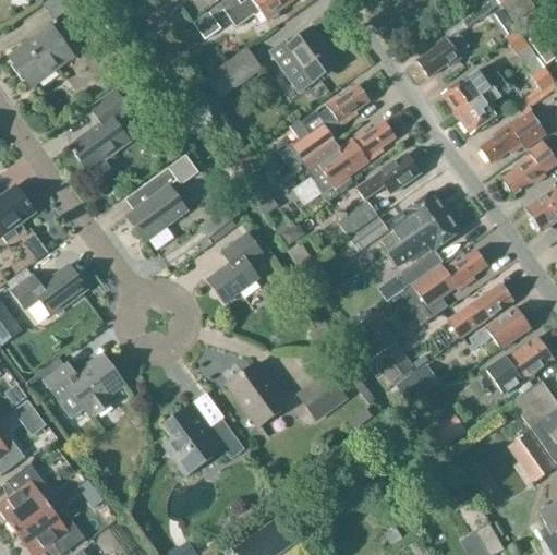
[(55,19),(80,0),(49,0),(44,4),(55,19)]
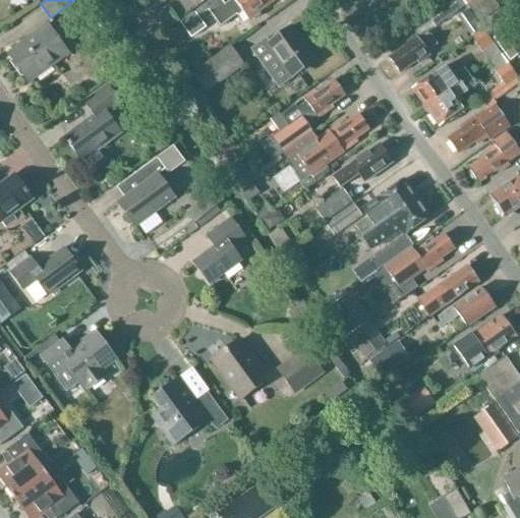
[(228,0),(225,2),(223,0),(209,0),(181,19),(192,36),(208,25),(203,18),(214,11),(222,23),(242,9),(248,18),(274,0),(228,0)]
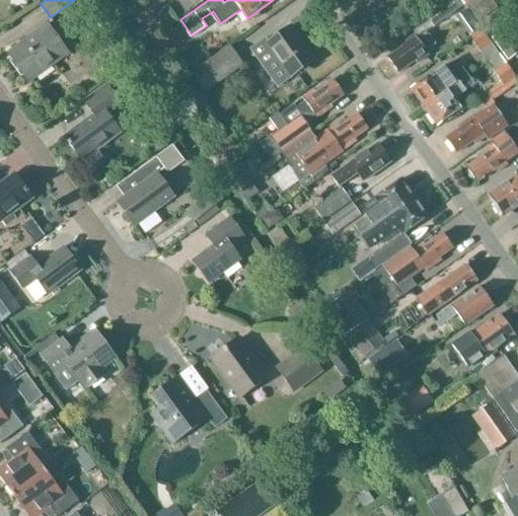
[(442,0),(426,11),(434,21),(461,2),(459,0),(442,0)]
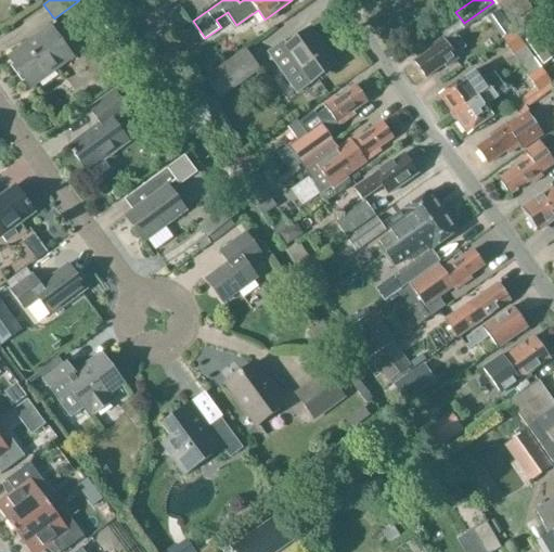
[(502,0),(499,2),(512,21),(520,15),(533,7),(529,0),(502,0)]
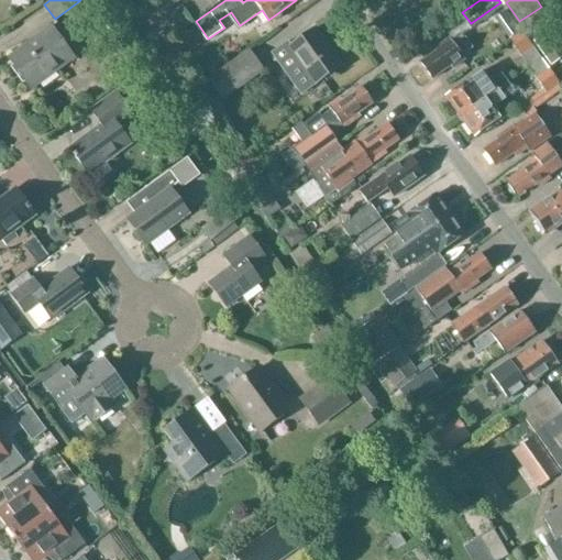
[(552,63),(561,56),(561,41),(548,20),(531,31),(552,63)]
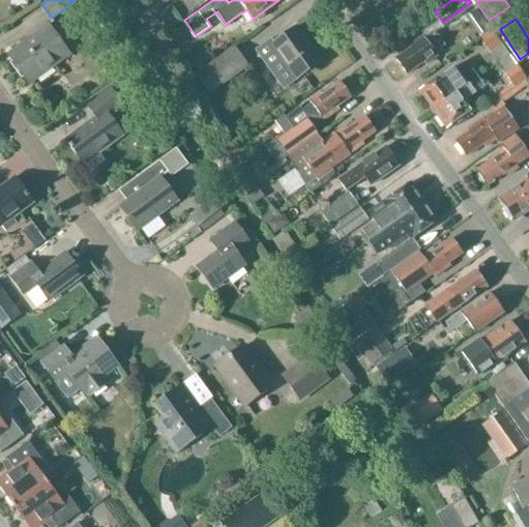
[(70,53),(49,23),(8,52),(30,83),(70,53)]
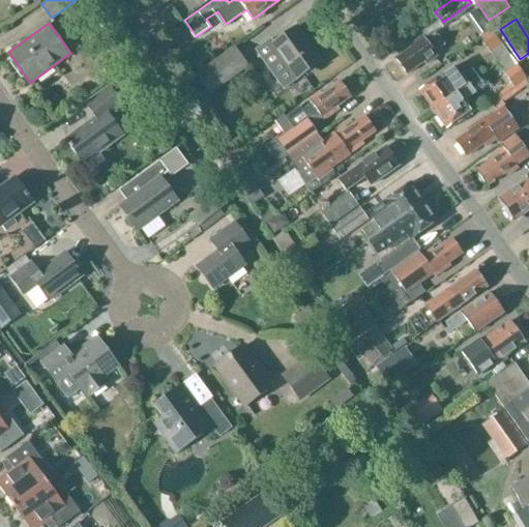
[(285,88),(323,59),(298,25),(274,41),(271,37),(257,49),(265,61),(277,52),(281,56),(268,65),(285,88)]
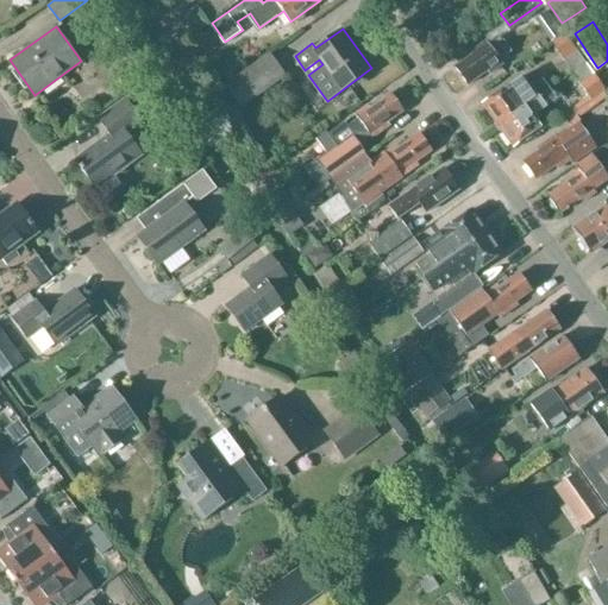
[(456,65),(469,83),(488,70),(489,73),(502,63),(500,60),(512,50),(500,33),(488,42),(486,39),(469,51),(471,55),(456,65)]
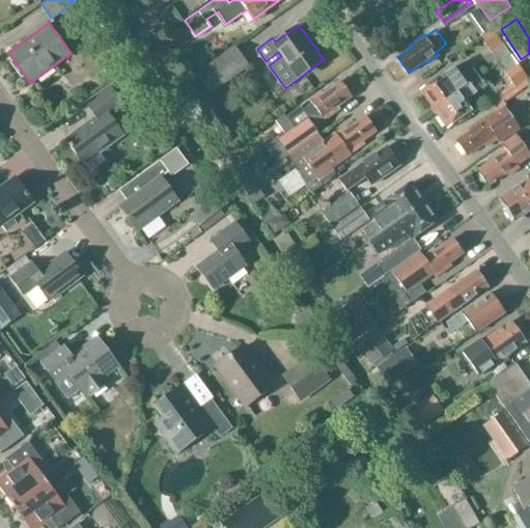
[(492,30),(471,44),(478,55),(499,40),(492,30)]
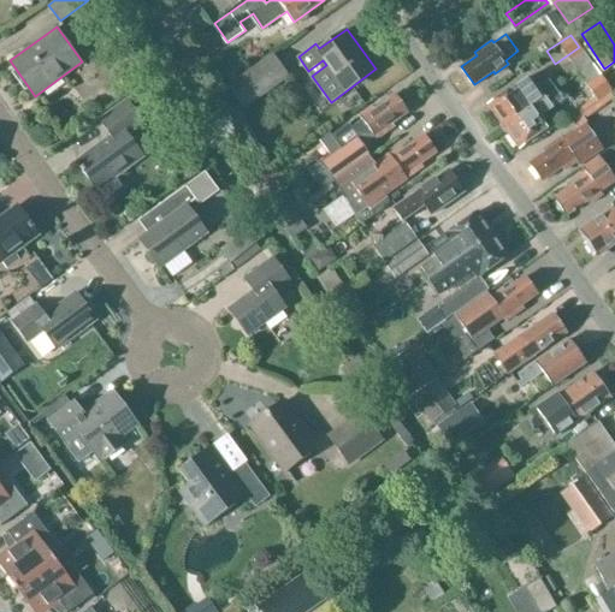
[(226,82),(241,102),(287,71),(271,51),(226,82)]
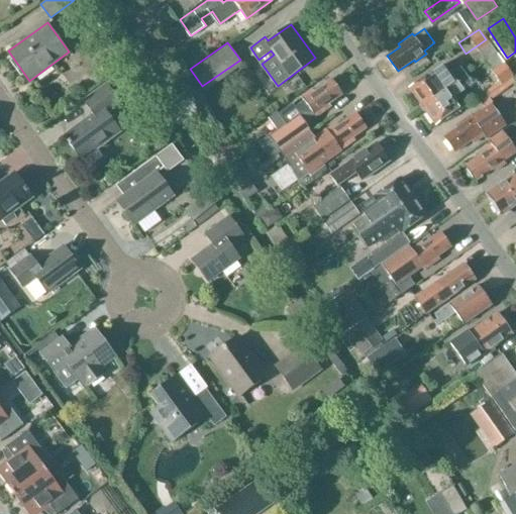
[(444,63),(410,87),(423,105),(467,74),(460,65),(450,72),(444,63)]
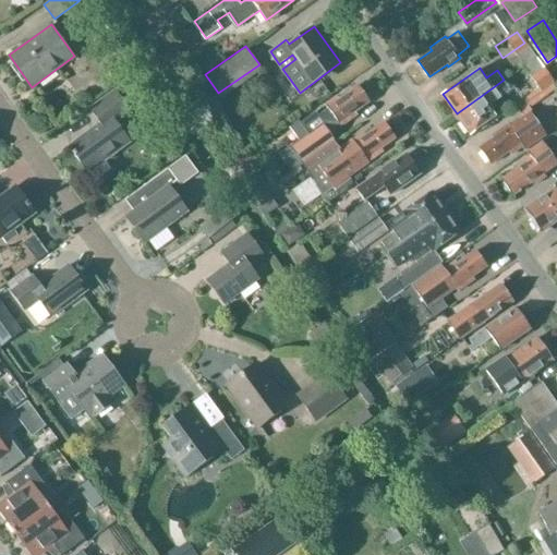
[(549,81),(540,68),(516,86),(525,99),(549,81)]
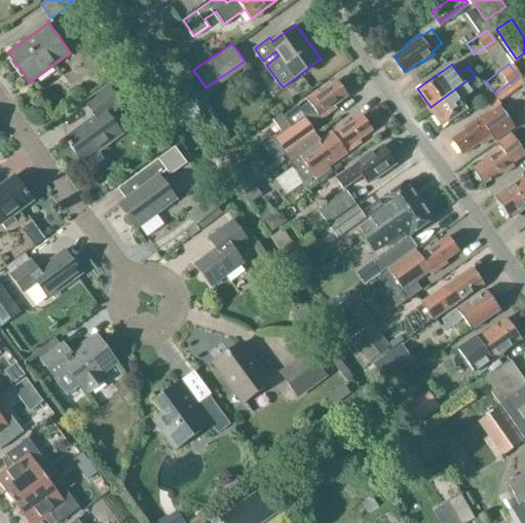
[(475,75),(430,107),(444,126),(467,109),(460,99),(456,95),(462,90),(465,95),(477,87),(481,84),(478,79),(475,75)]
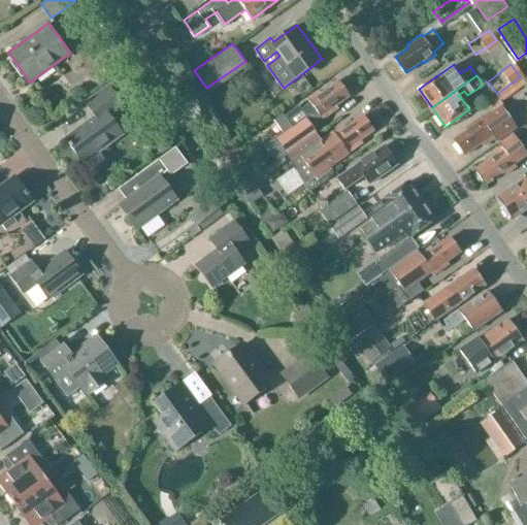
[(277,137),(288,153),(317,133),(309,124),(321,116),(323,119),(338,107),(336,104),(350,95),(350,94),(352,93),(343,81),(341,83),(339,79),(322,92),(320,89),(308,96),(310,100),(301,106),(300,104),(285,115),(293,126),(277,137)]
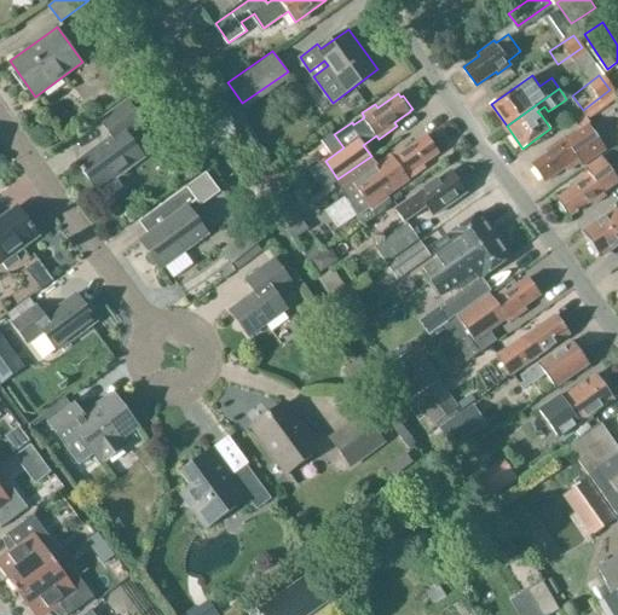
[(76,161),(98,190),(145,156),(143,152),(159,140),(128,99),(100,119),(113,134),(76,161)]
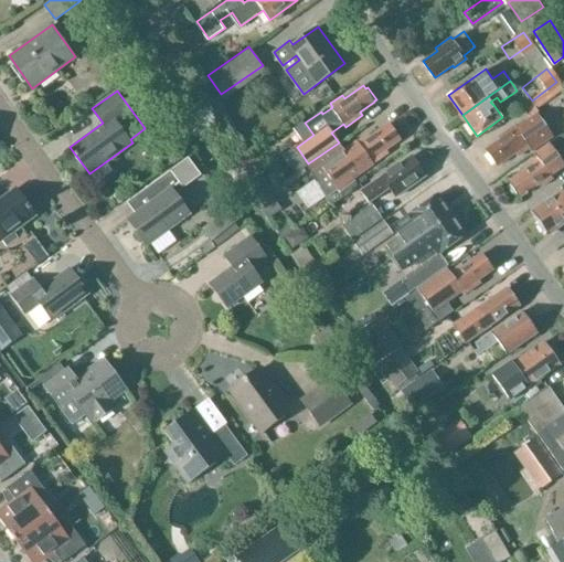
[(500,138),(486,148),(497,163),(514,150),(518,155),(530,146),(532,149),(552,135),(536,113),(517,127),(513,124),(498,135),(500,138)]
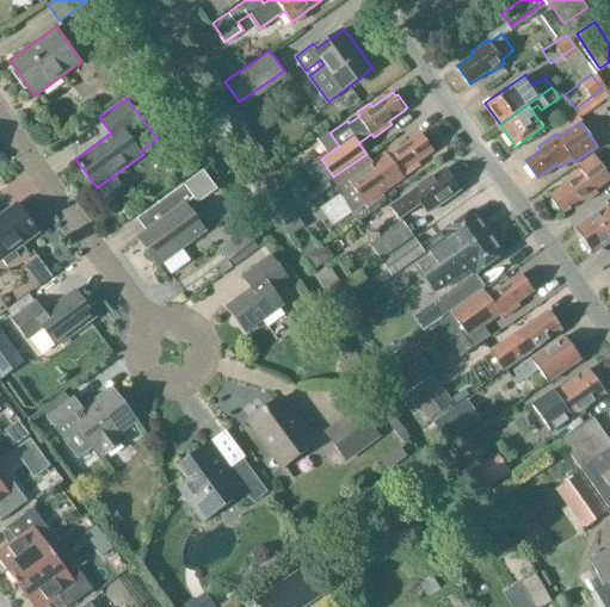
[(418,161),(433,150),(421,134),(402,148),(398,142),(386,152),(390,159),(377,168),(367,154),(333,177),(344,192),(355,185),(367,202),(395,181),(394,178),(401,173),(404,177),(420,165),(418,161)]
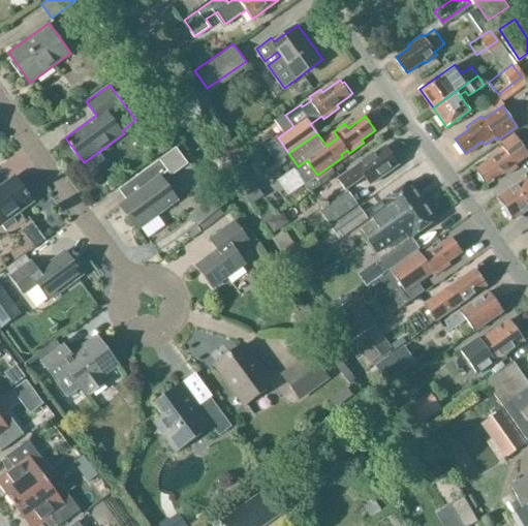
[(491,155),(493,157),(476,168),(486,183),(502,172),(504,175),(516,166),(515,163),(527,155),(527,153),(514,133),(502,142),(504,145),(491,155)]
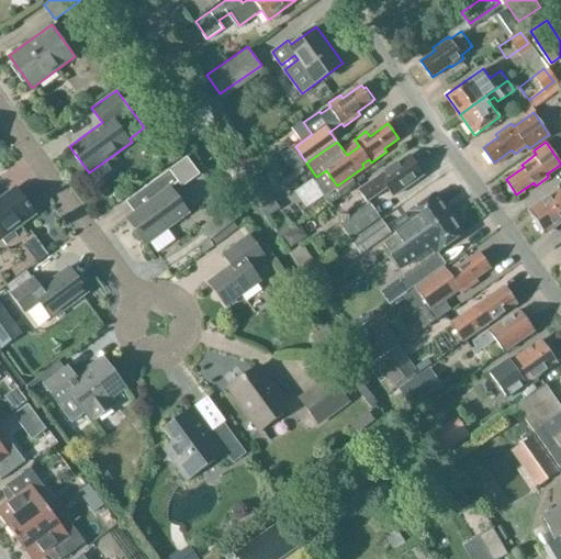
[(188,155),(144,188),(153,199),(127,217),(146,243),(190,211),(171,186),(179,180),(182,186),(200,172),(188,155)]
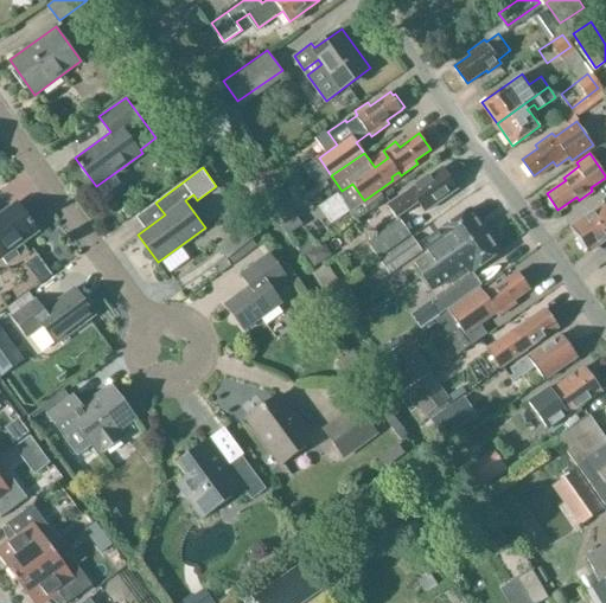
[(458,188),(444,167),(404,193),(389,203),(399,217),(420,201),(426,211),(458,188)]
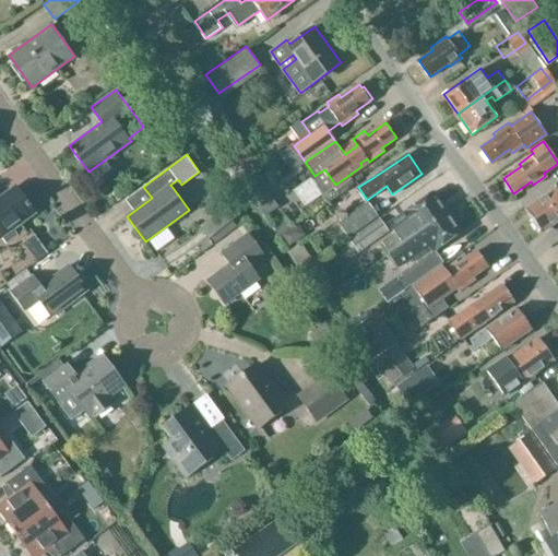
[(557,184),(556,186),(557,187),(557,189),(527,209),(534,217),(534,222),(538,228),(542,228),(544,232),(557,221),(557,184)]
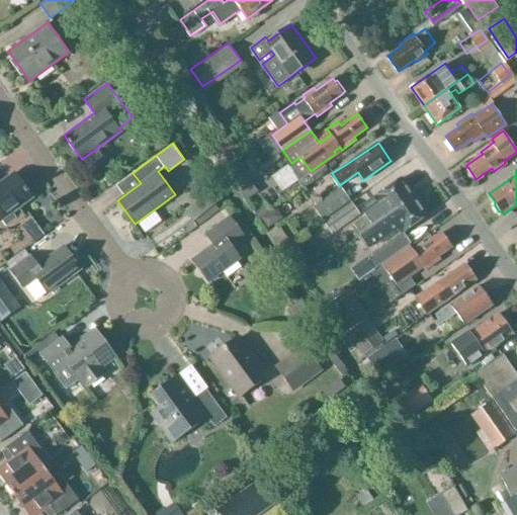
[(0,182),(0,220),(2,220),(6,225),(17,217),(13,210),(33,196),(15,171),(0,182)]
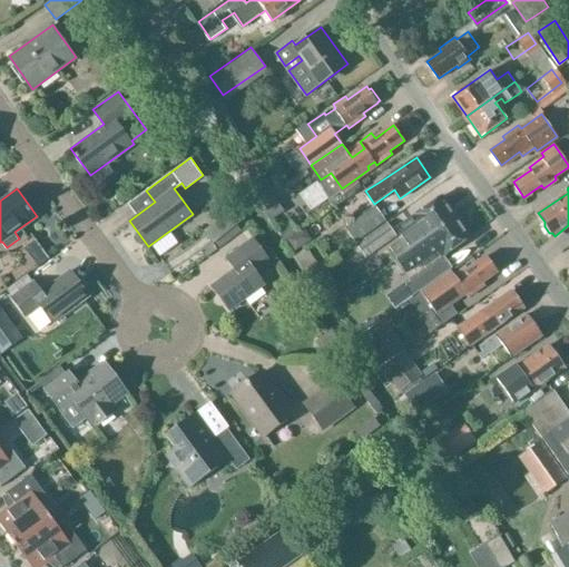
[(399,257),(408,251),(458,215),(443,194),(415,214),(418,216),(404,225),(409,232),(390,245),(399,257)]
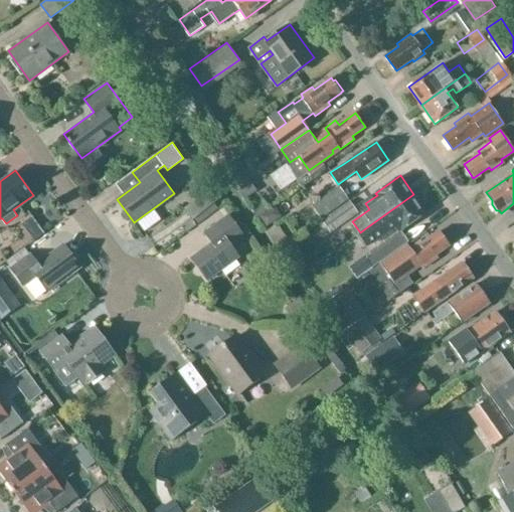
[(338,186),(311,206),(319,217),(346,197),(338,186)]
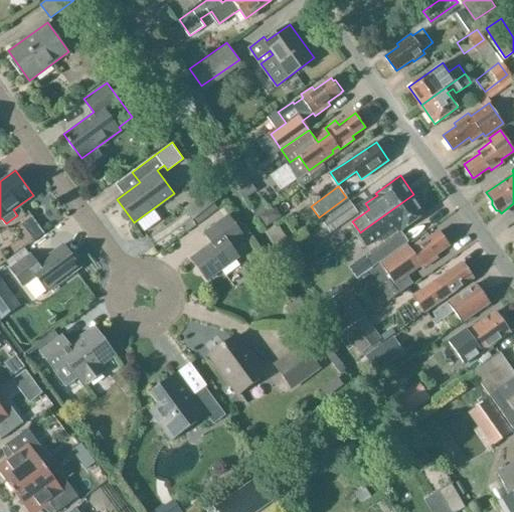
[(185,207),(193,218),(209,205),(200,194),(185,207)]
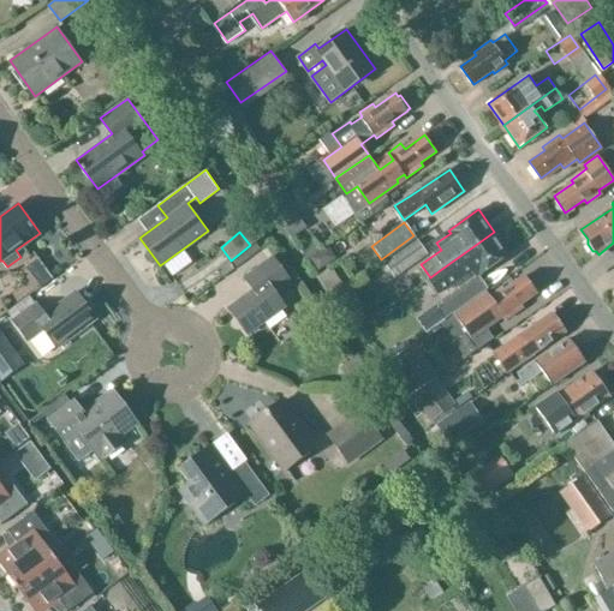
[(510,255),(494,232),(440,270),(430,277),(429,277),(440,292),(465,275),(463,271),(472,264),(481,276),(510,255)]
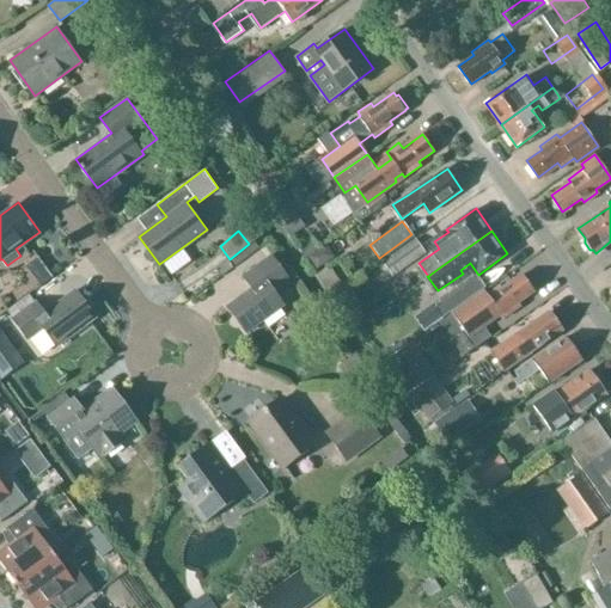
[(393,275),(427,251),(416,237),(384,260),(393,275)]
